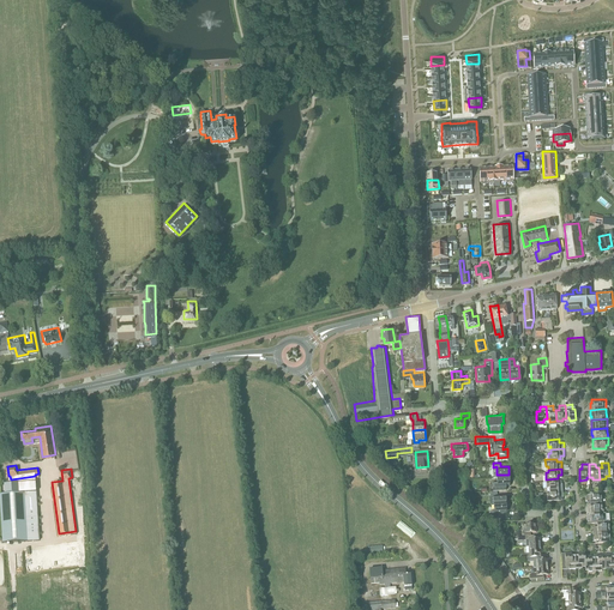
[(509,475),(497,475),(497,481),(494,482),(494,488),(501,487),(501,483),(510,483),(509,475)]
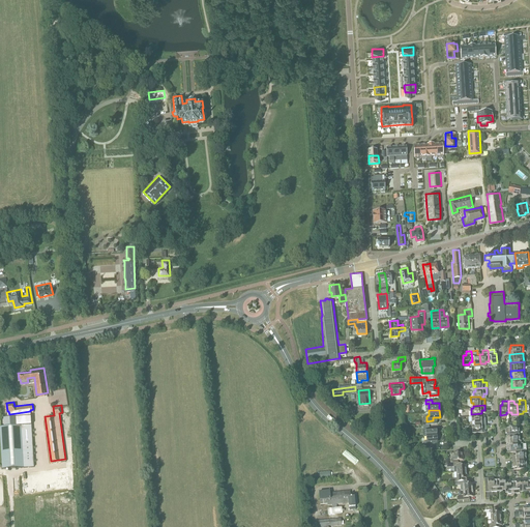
[(5,425),(1,425),(4,466),(34,464),(32,422),(30,412),(7,415),(3,416),(5,425)]
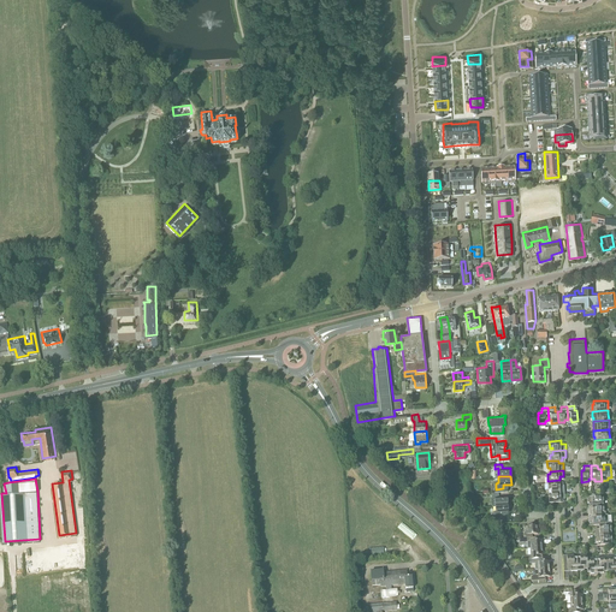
[(551,491),(564,489),(564,482),(560,483),(560,480),(548,481),(549,487),(551,487),(551,491)]
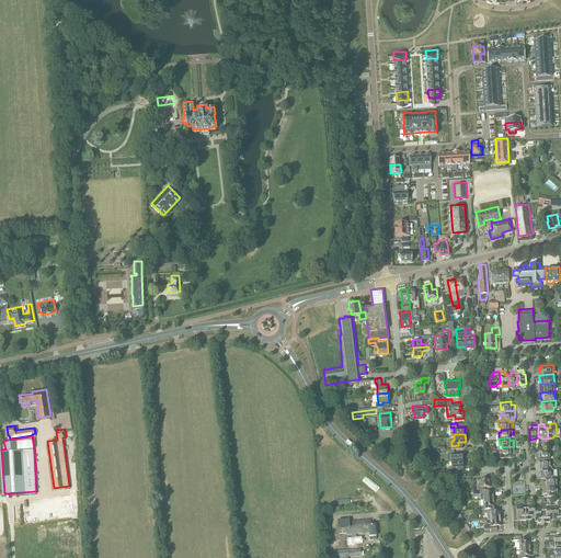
[(514,446),(502,447),(502,450),(500,450),(500,456),(511,455),(511,452),(514,452),(514,446)]
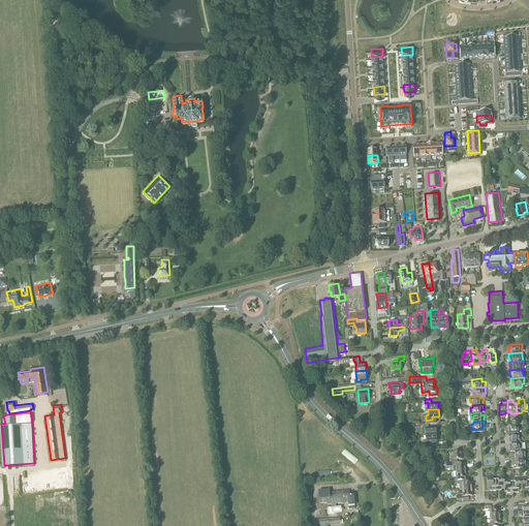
[(428,422),(422,423),(423,433),(426,433),(438,432),(437,426),(435,427),(435,425),(428,426),(428,422)]
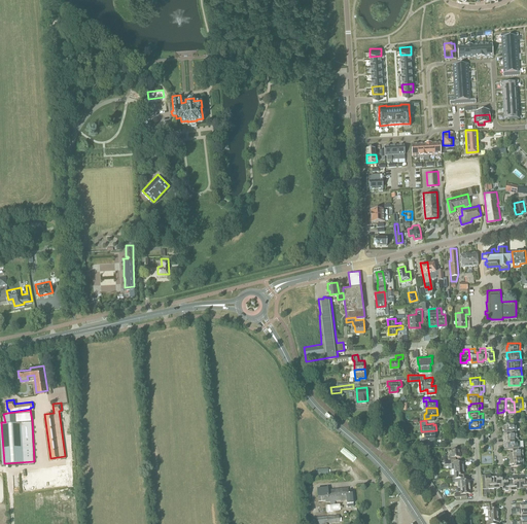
[(506,430),(516,430),(516,424),(514,424),(514,422),(502,422),(502,428),(506,428),(506,430)]
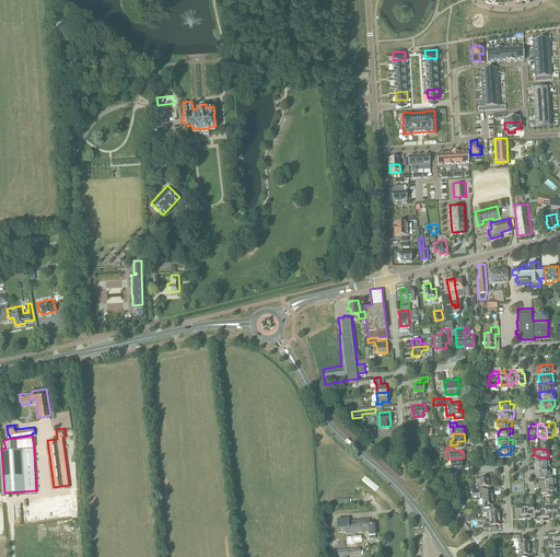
[(448,464),(444,468),(447,471),(457,471),(457,465),(464,465),(464,457),(451,459),(451,464),(448,464)]
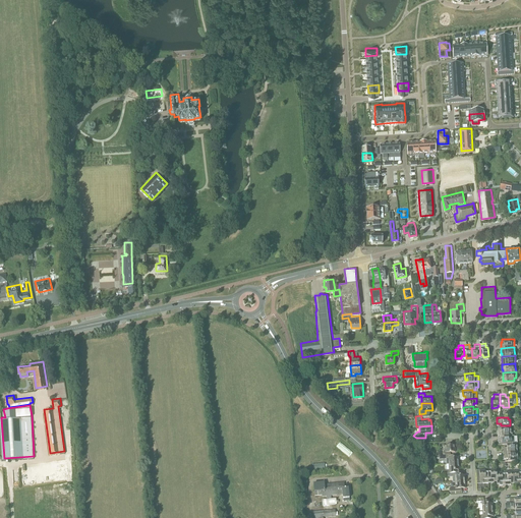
[(498,435),(508,434),(508,430),(511,430),(510,425),(501,425),(501,428),(497,428),(498,435)]
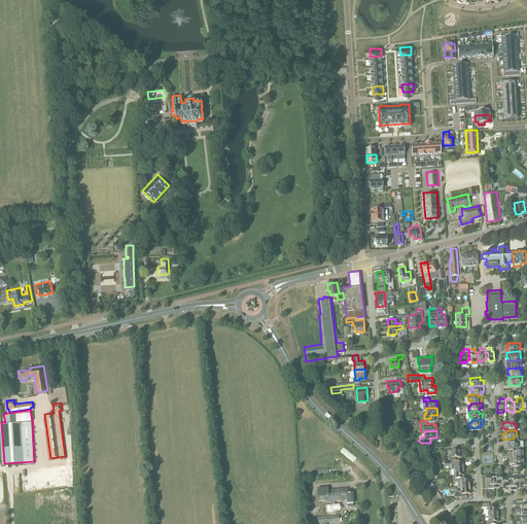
[(517,447),(517,441),(515,441),(514,439),(503,440),(503,445),(507,445),(507,448),(513,447),(517,447)]
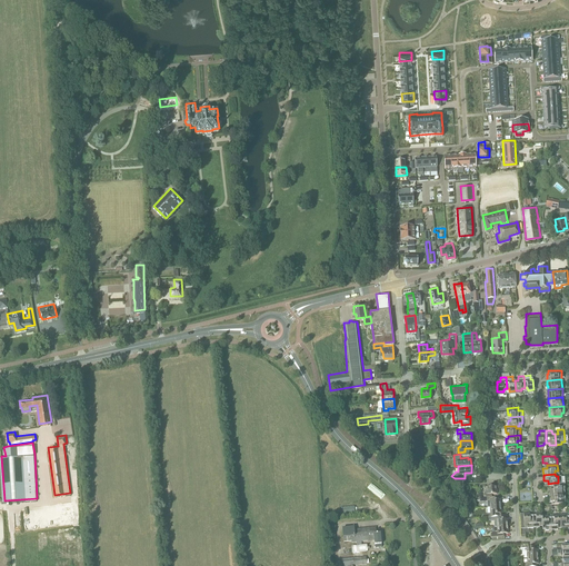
[(550,492),(562,492),(565,492),(563,482),(558,483),(553,483),(553,486),(549,486),(550,492)]
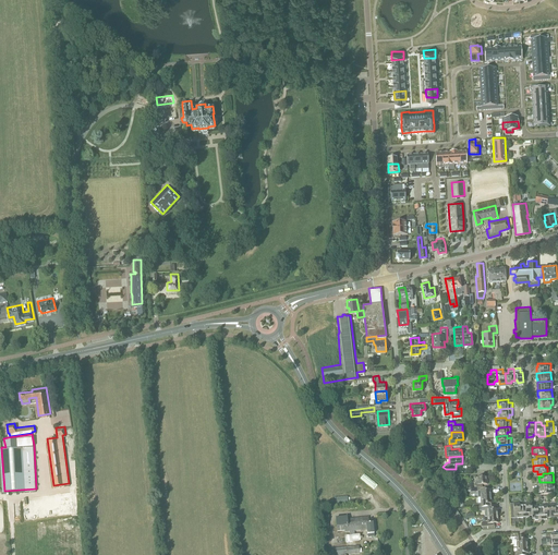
[(477,484),(483,484),(482,481),(487,481),(487,474),(476,475),(476,482),(474,482),(474,485),(477,484)]
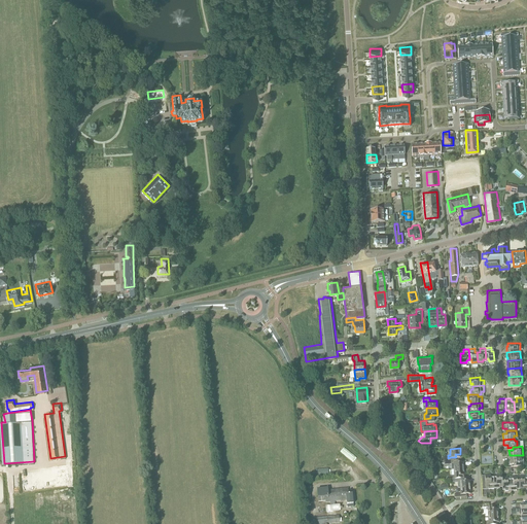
[(521,455),(510,455),(510,461),(514,461),(514,463),(523,463),(523,457),(521,457),(521,455)]
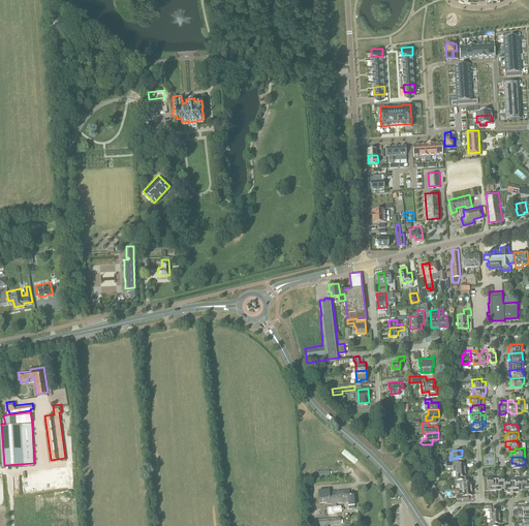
[(455,468),(466,468),(465,462),(460,462),(460,459),(458,459),(453,459),(453,462),(455,462),(455,468)]
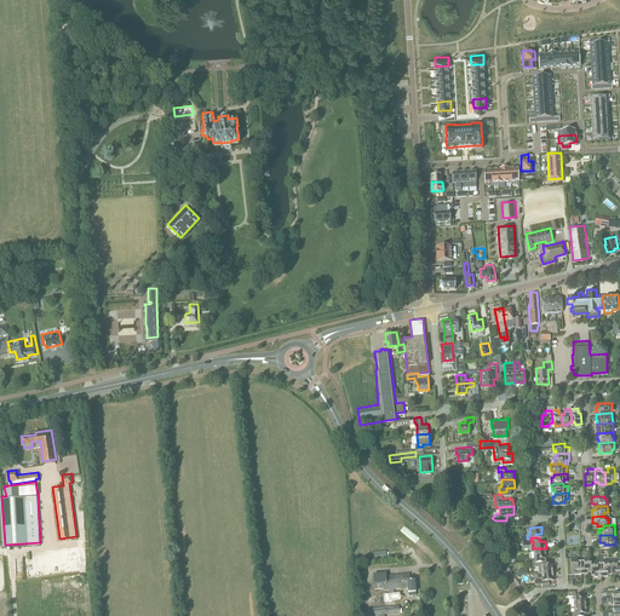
[(534,559),(544,559),(545,559),(545,556),(546,556),(546,548),(533,548),(534,559)]
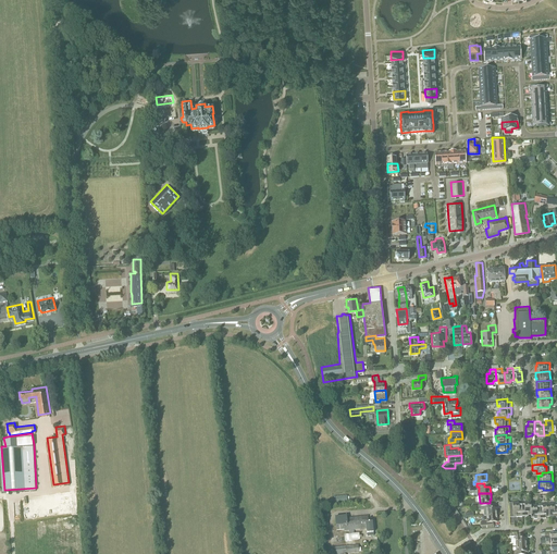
[(530,502),(531,502),(530,499),(524,500),(524,502),(521,502),(522,514),(528,514),(528,509),(531,509),(530,502)]
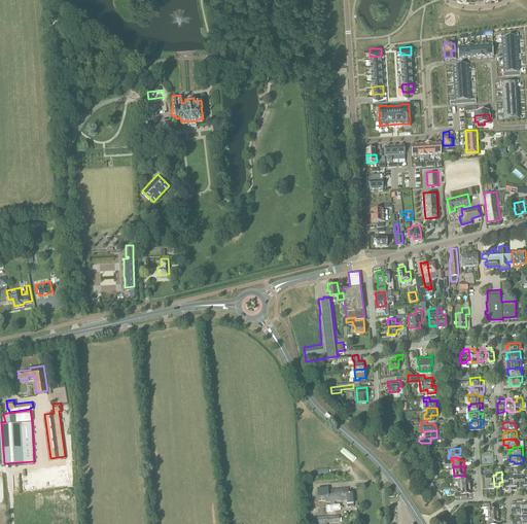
[(494,486),(493,475),(491,475),(491,473),(482,474),(483,482),(486,481),(486,485),(488,485),(488,486),(494,486)]
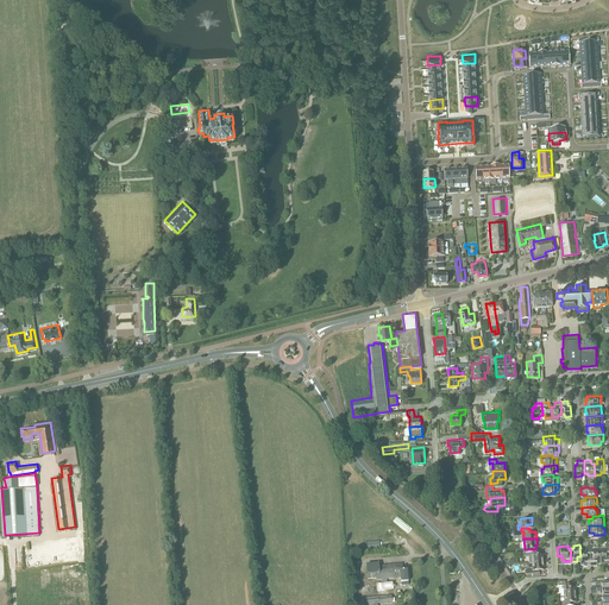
[(596,559),(600,559),(600,547),(592,548),(592,550),(590,550),(590,563),(597,563),(596,559)]
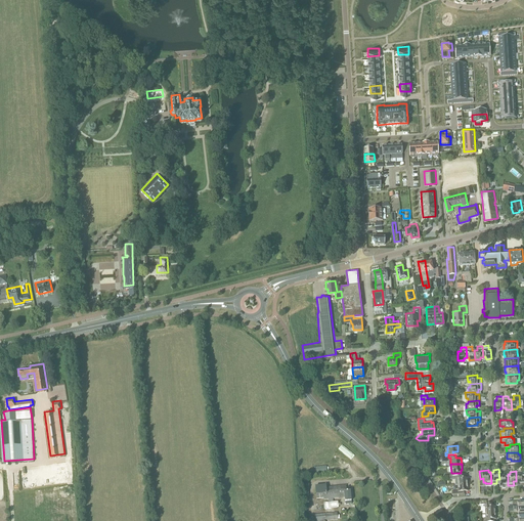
[(508,485),(508,474),(505,474),(505,472),(499,472),(498,472),(499,479),(499,482),(503,482),(503,485),(508,485)]
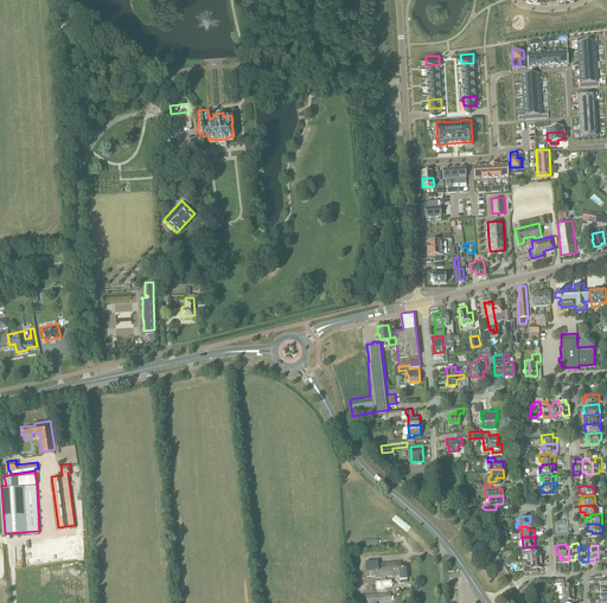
[(530,558),(542,558),(542,551),(532,551),(532,547),(523,547),(523,550),(525,552),(529,551),(530,558)]
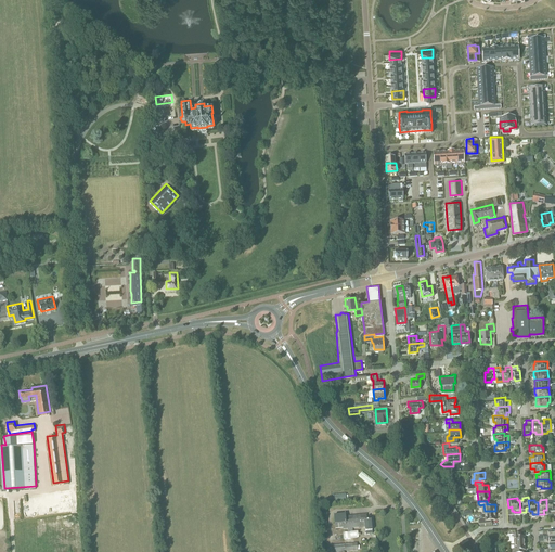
[(345,511),(334,512),(335,521),(335,525),(343,525),(343,526),(347,526),(348,528),(352,528),(352,525),(364,524),(365,531),(372,531),(371,517),(366,517),(366,511),(346,513),(345,511)]
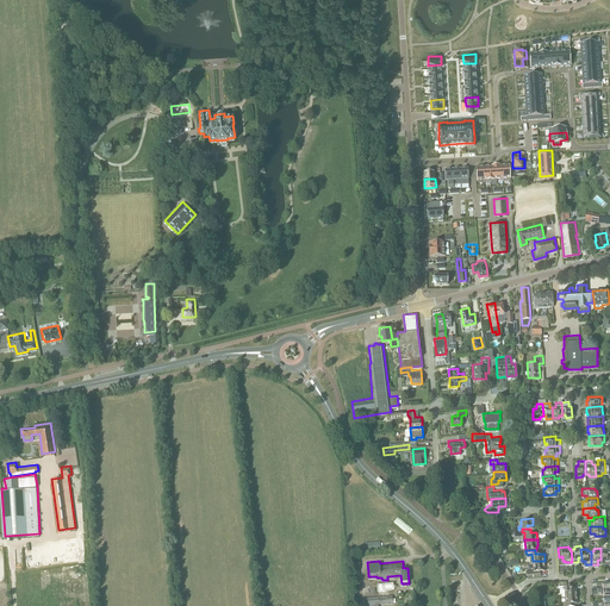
[(545,561),(533,561),(533,567),(526,568),(526,573),(540,572),(539,568),(545,568),(545,561)]
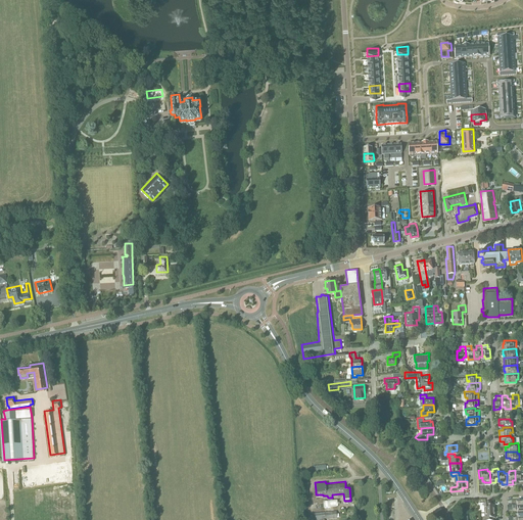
[(484,510),(494,509),(494,503),(493,503),(493,501),(483,501),(484,510)]
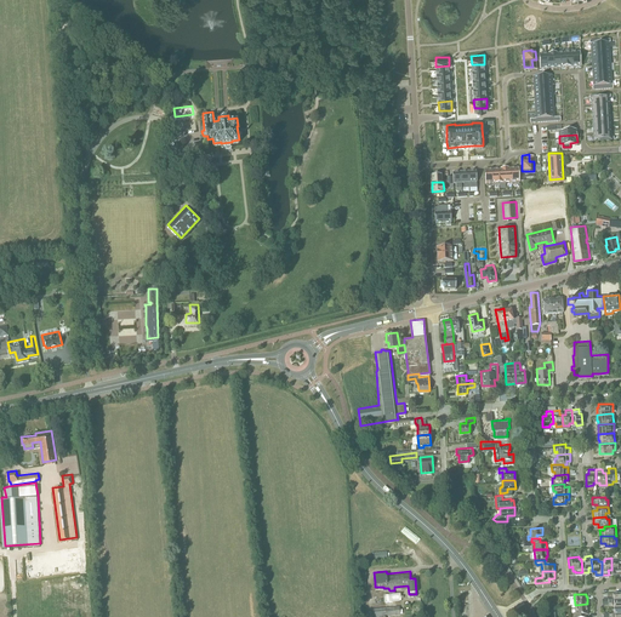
[(374,615),(400,612),(399,604),(374,606),(374,615)]
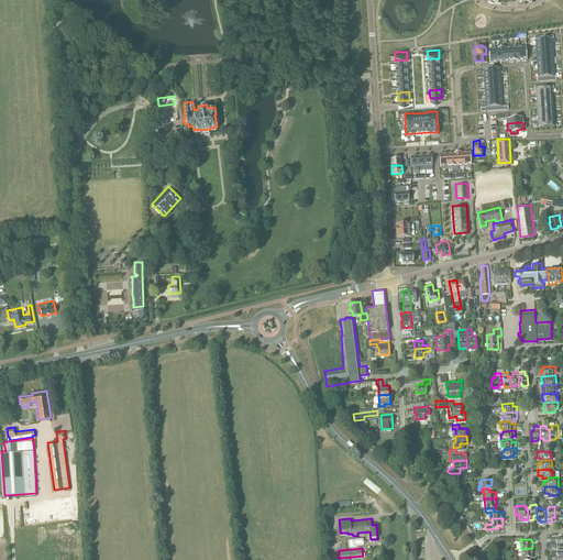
[(532,548),(521,549),(521,556),(520,556),(520,559),(522,559),(529,559),(529,556),(533,556),(532,548)]
